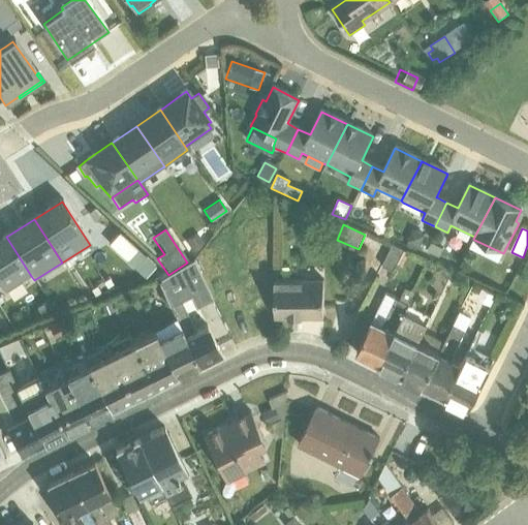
[(408,243),(407,246),(412,248),(417,251),(418,248),(420,249),(425,237),(413,230),(407,243),(408,243)]
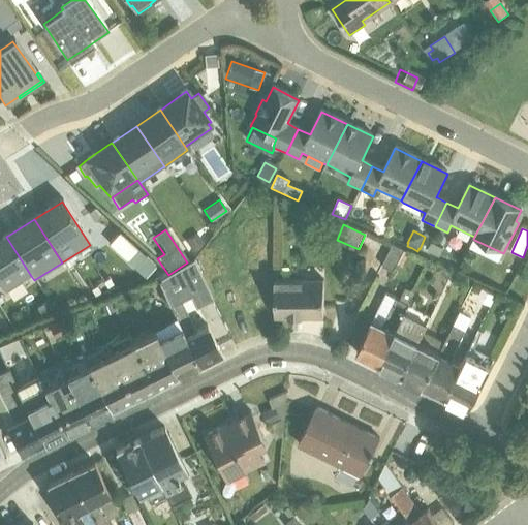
[(119,234),(109,245),(145,279),(155,268),(119,234)]
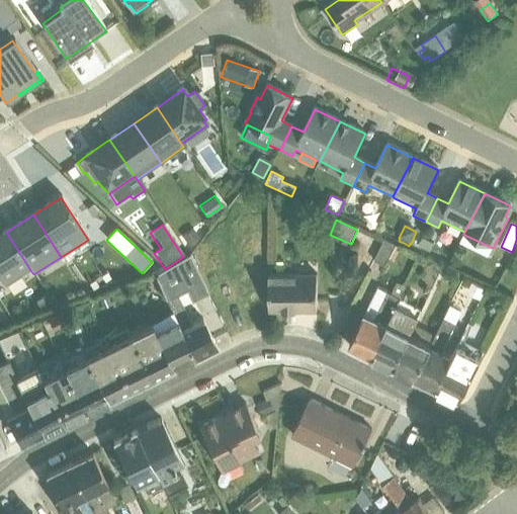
[(0,283),(3,288),(30,270),(6,232),(0,235),(0,283)]
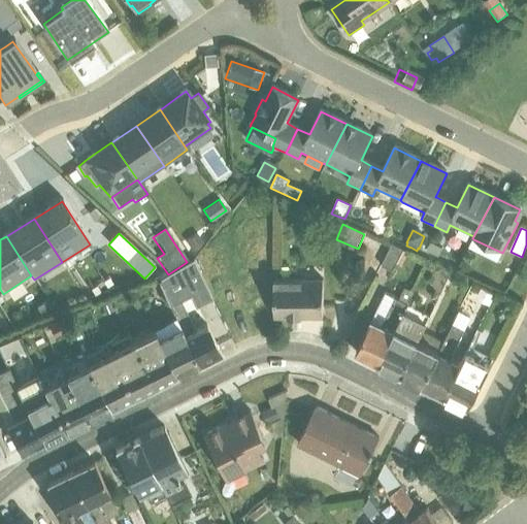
[(502,253),(473,239),(468,249),(497,263),(502,253)]
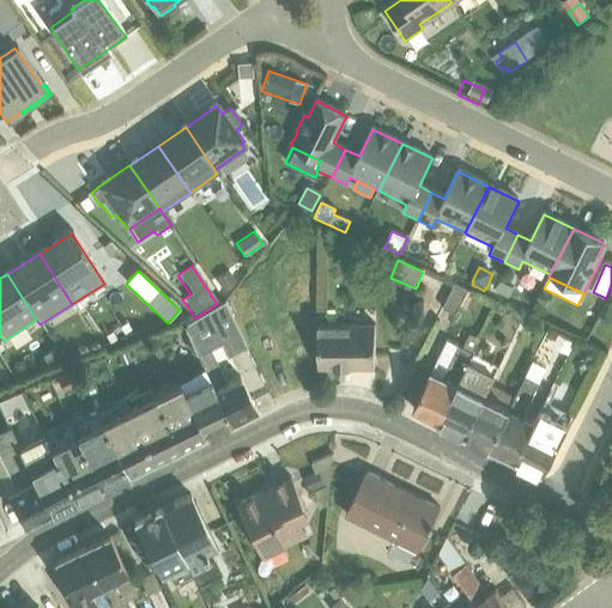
[(454,286),(442,310),(455,316),(460,308),(466,310),(474,296),(454,286)]
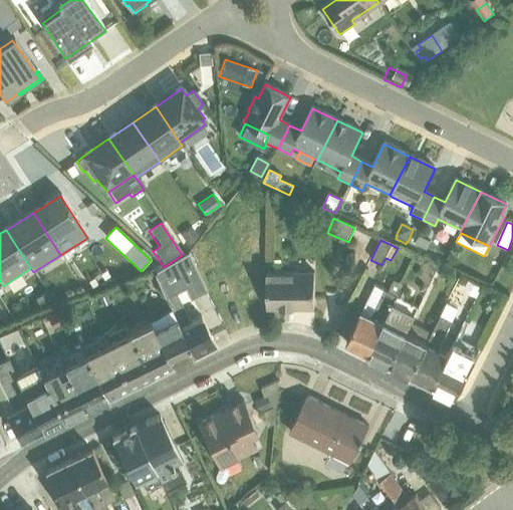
[(170,311),(192,355),(214,344),(199,316),(189,321),(181,305),(206,292),(187,254),(152,275),(170,311)]
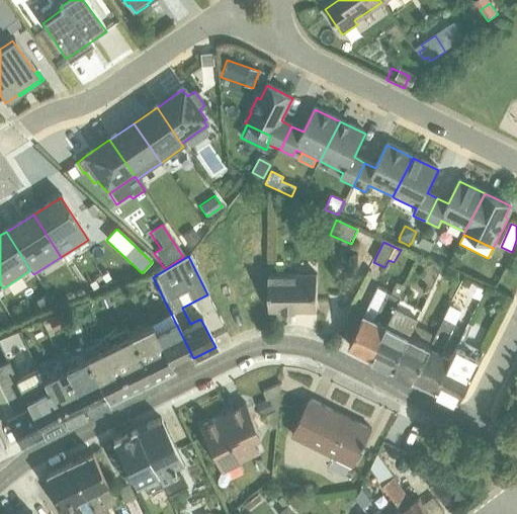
[(317,275),(269,274),(269,312),(316,312),(317,312),(317,275)]
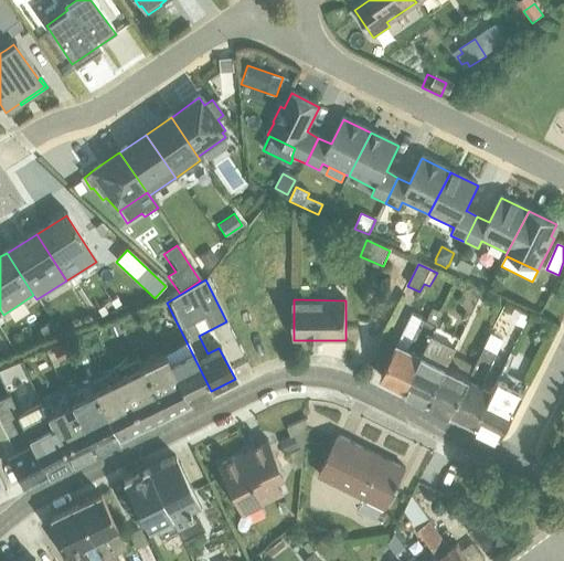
[(405,391),(435,328),(442,315),(432,310),(426,321),(413,315),(398,343),(381,379),(405,391)]
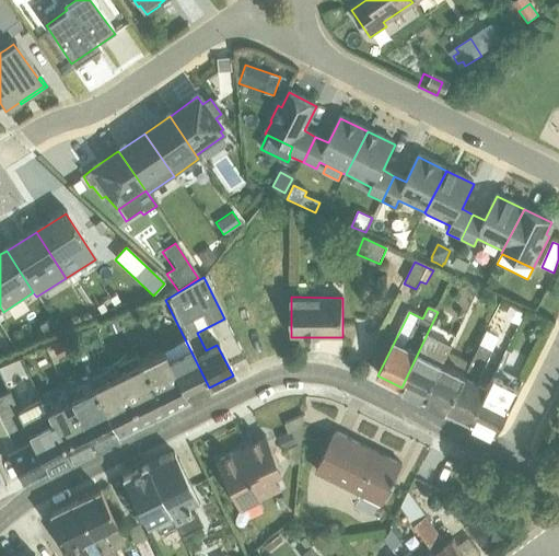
[(510,309),(504,320),(517,326),(522,315),(510,309)]
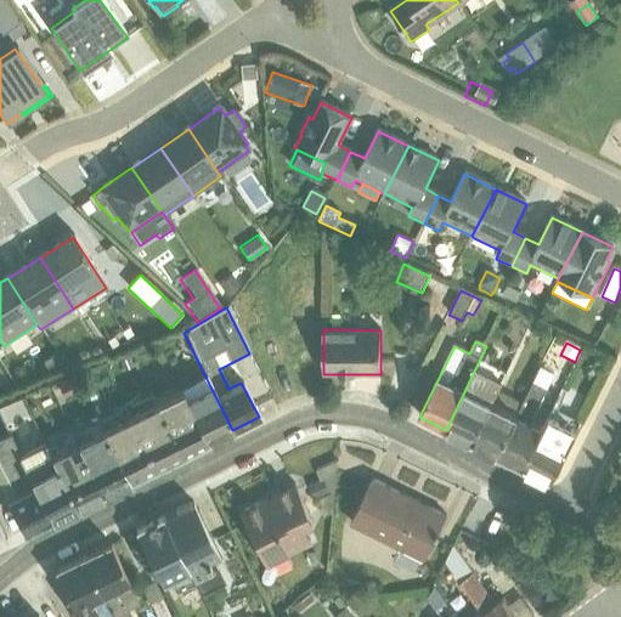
[(479,361),(446,430),(472,443),(492,403),(507,374),(479,361)]
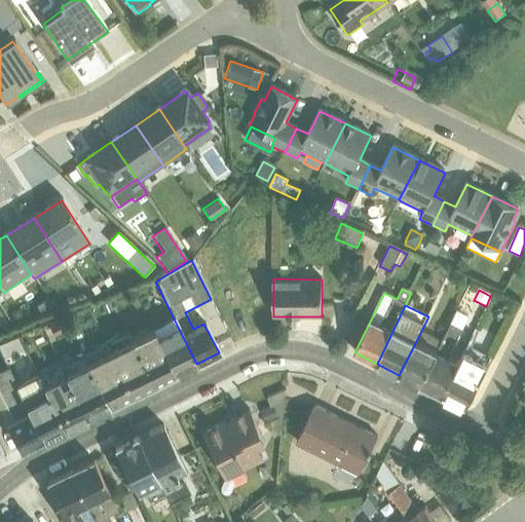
[(438,351),(421,386),(443,397),(458,365),(448,360),(469,318),(457,311),(438,351)]
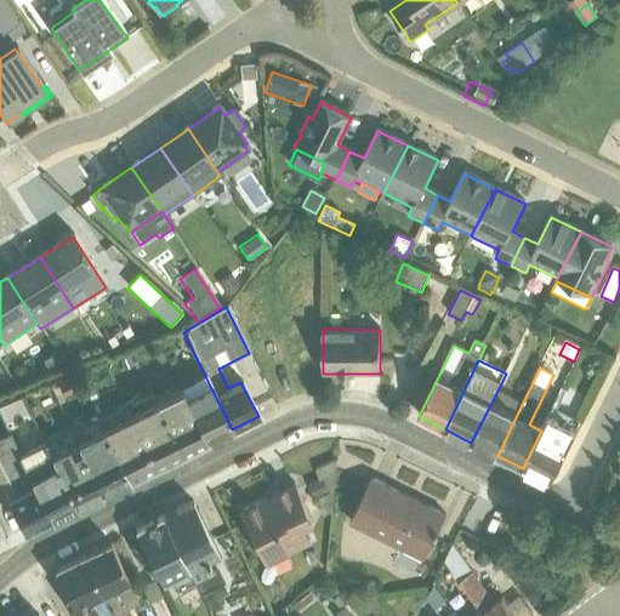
[(181,388),(206,443),(232,429),(205,376),(181,388)]
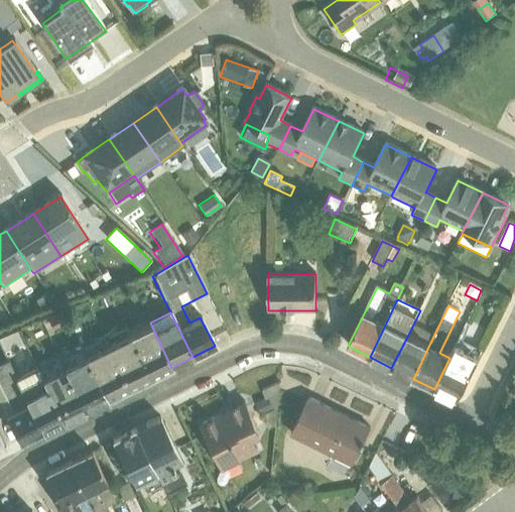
[(150,323),(128,334),(139,357),(149,377),(150,378),(150,377),(169,368),(171,368),(150,323)]
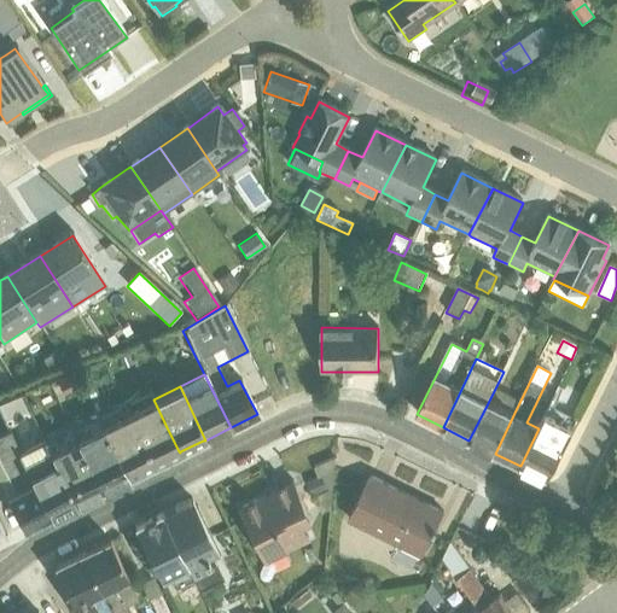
[(103,426),(128,479),(180,453),(179,451),(167,427),(153,400),(103,426)]
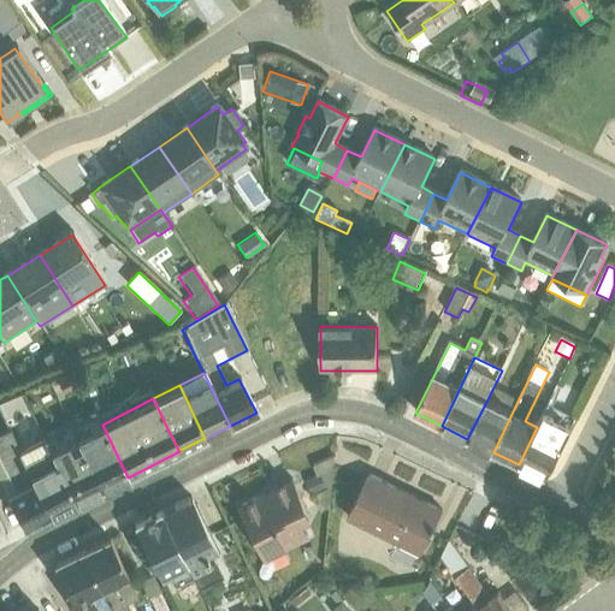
[(488,399),(467,439),(494,452),(513,411),(488,399)]
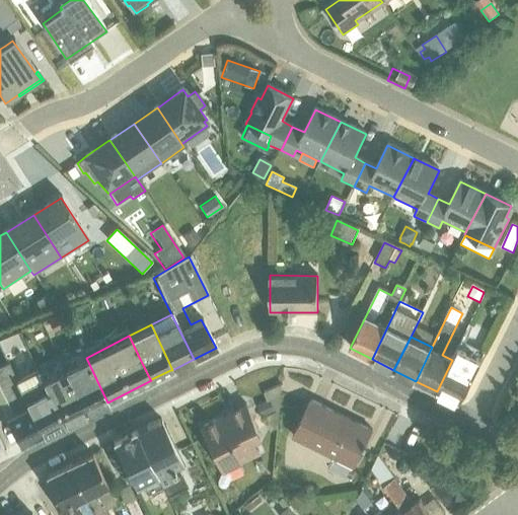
[(452,360),(437,391),(460,402),(485,353),(463,342),(460,348),(458,347),(452,360)]
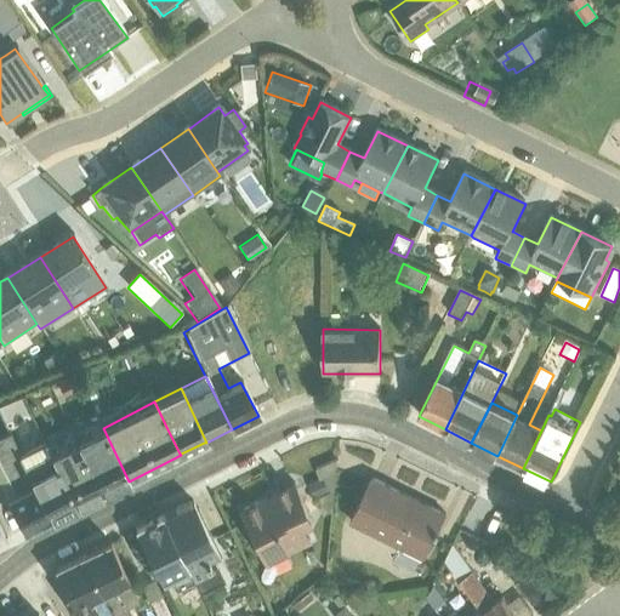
[(80,451),(102,494),(129,482),(103,428),(102,428),(75,441),(80,451)]
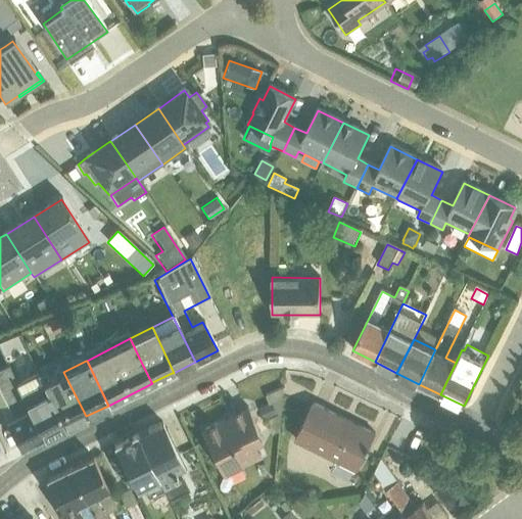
[(0,410),(19,450),(42,438),(16,385),(7,367),(0,370),(0,410)]
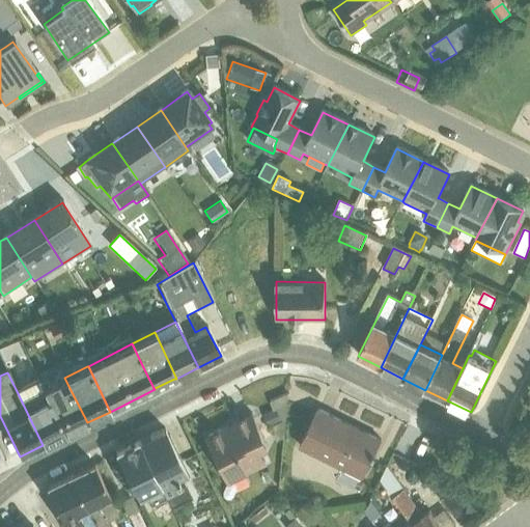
[(17,391),(43,445),(65,434),(44,389),(38,380),(17,391)]
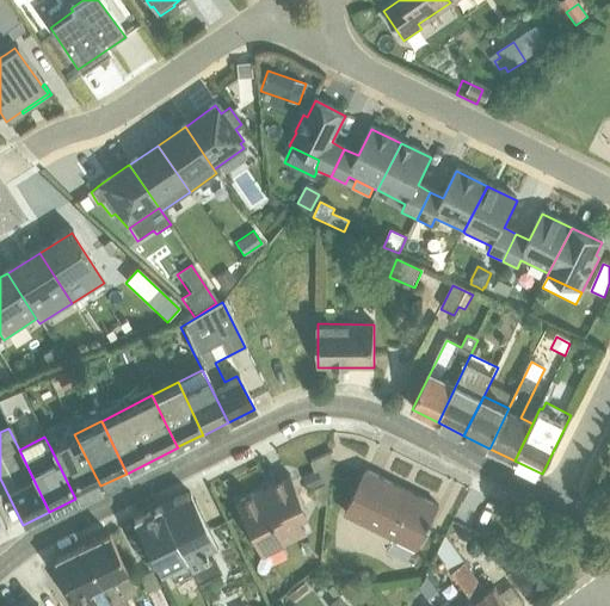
[(50,447),(75,499),(100,486),(79,444),(71,449),(66,440),(50,447)]
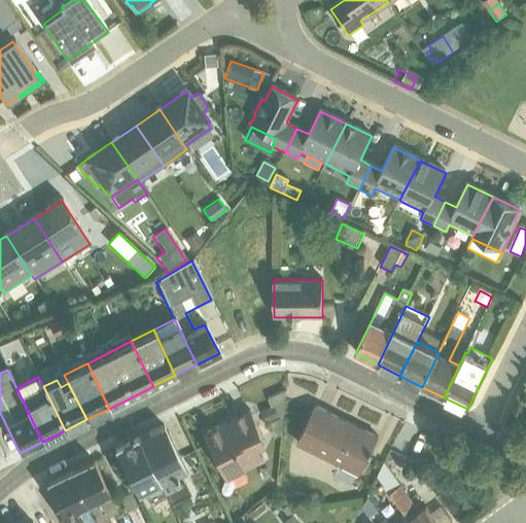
[(271,408),(260,412),(272,439),(282,434),(286,392),(268,401),(271,408)]
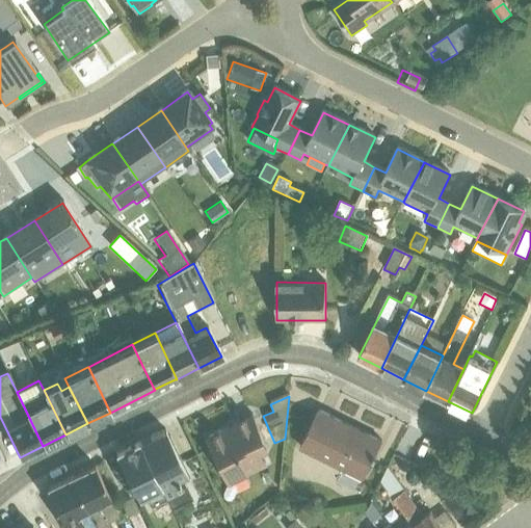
[(318,412),(299,449),(363,481),(381,443),(318,412)]
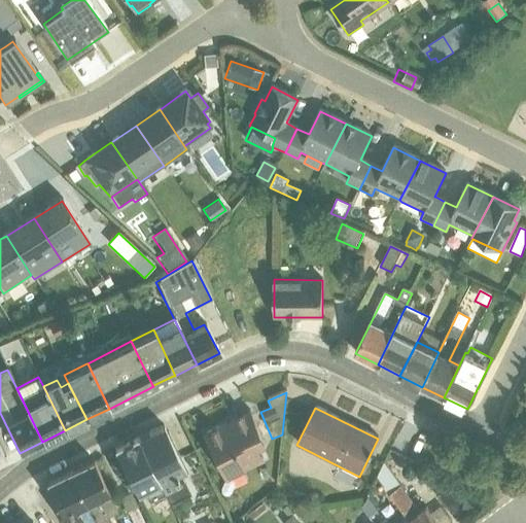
[(250,412),(203,436),(225,482),(266,461),(259,449),(267,446),(250,412)]
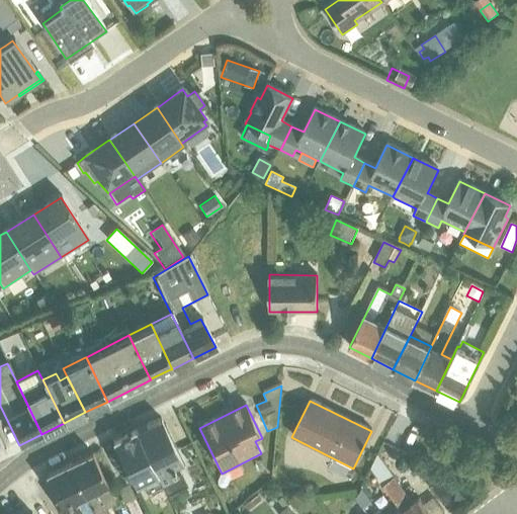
[(135,433),(161,487),(166,498),(186,488),(180,476),(177,477),(174,470),(184,465),(164,427),(163,427),(160,421),(135,433)]
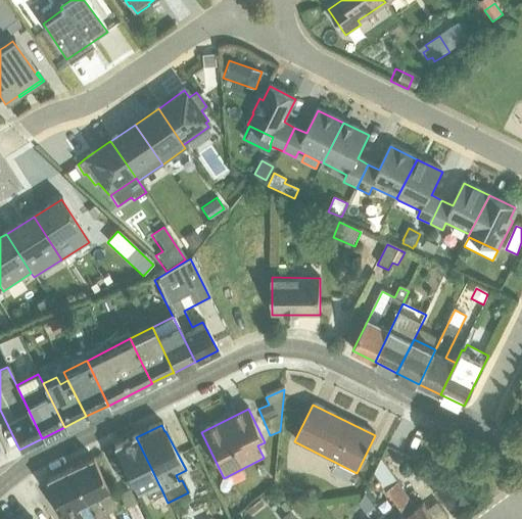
[(162,491),(136,437),(131,440),(133,443),(129,445),(127,441),(113,449),(136,492),(141,490),(146,500),(162,491)]
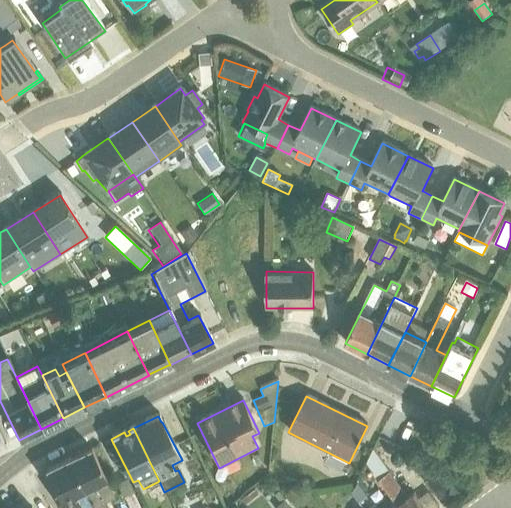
[(90,450),(68,460),(83,492),(91,507),(105,507),(104,505),(95,486),(105,481),(90,450)]
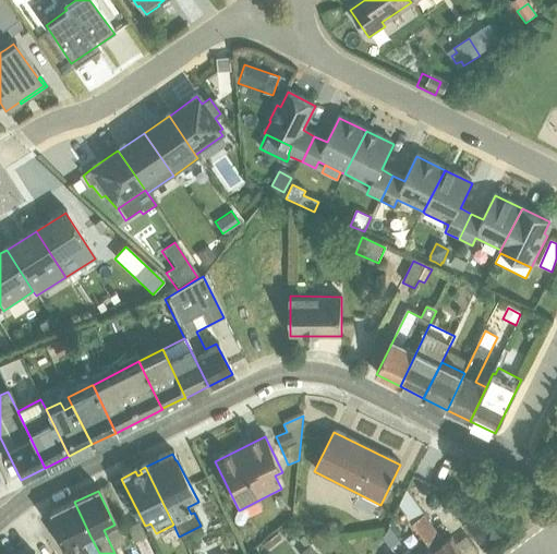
[(406,491),(399,505),(432,551),(434,553),(477,553),(465,538),(456,545),(450,538),(445,542),(406,491)]
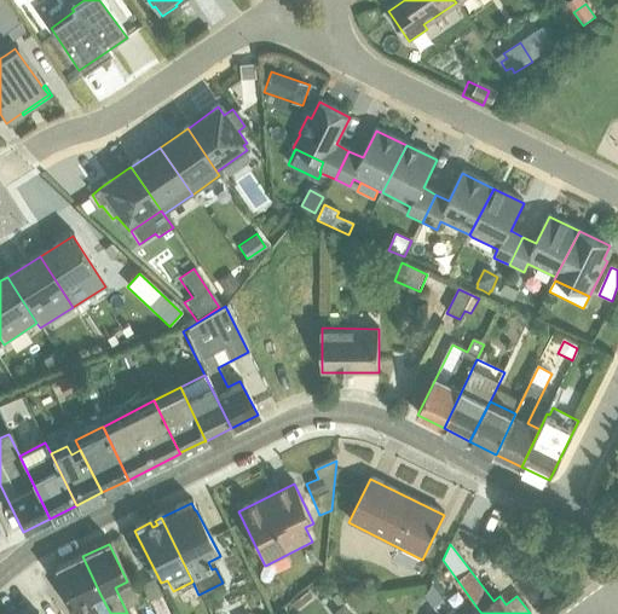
[(82,556),(55,571),(69,598),(65,601),(71,613),(97,613),(90,600),(100,595),(82,556)]
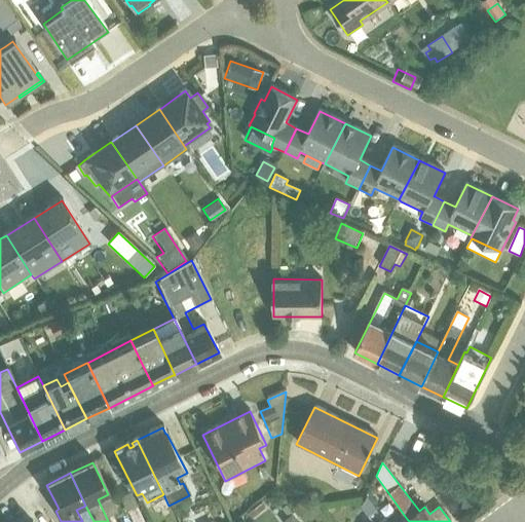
[(129,493),(119,499),(130,521),(142,521),(136,509),(137,508),(129,493)]
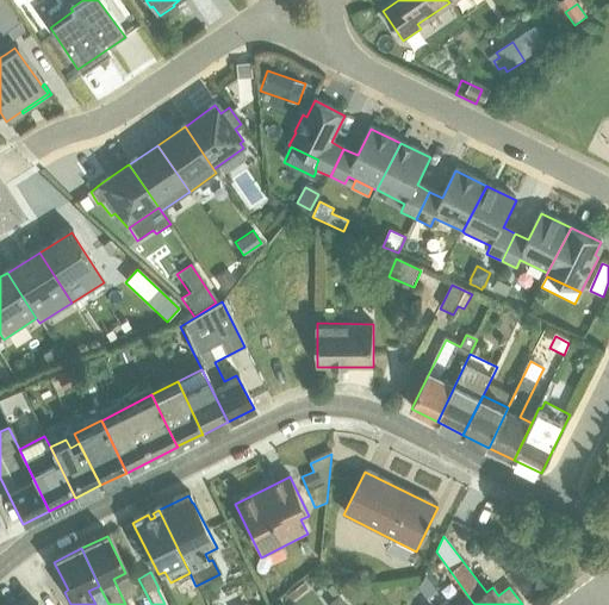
[(125,573),(113,579),(124,602),(136,596),(125,573)]
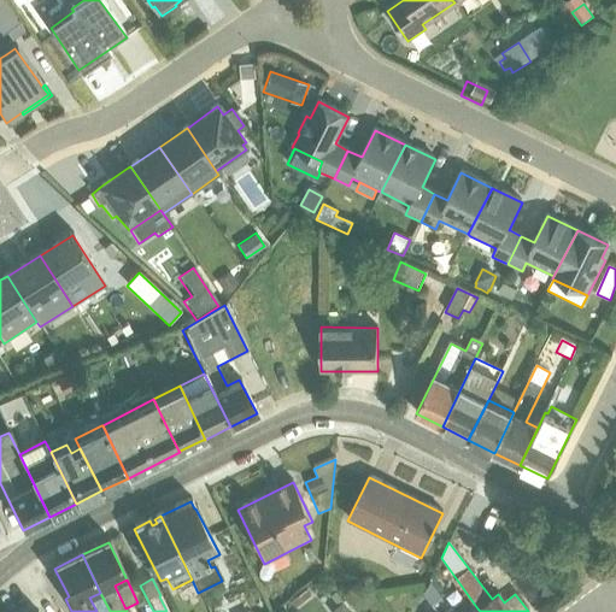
[(430,583),(423,593),(433,606),(443,599),(430,583)]
